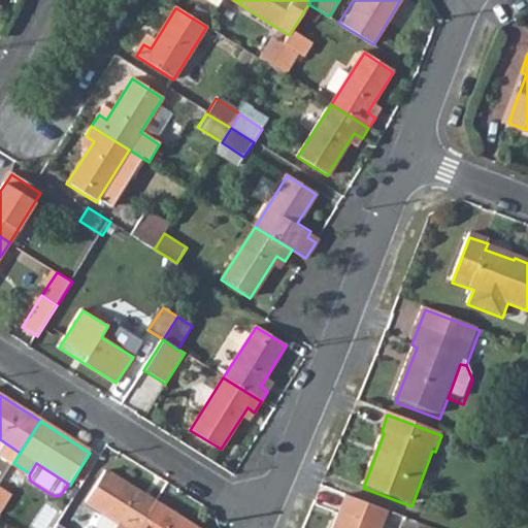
[(113,527),(137,527),(155,502),(104,471),(85,502),(102,513),(118,523),(113,527)]
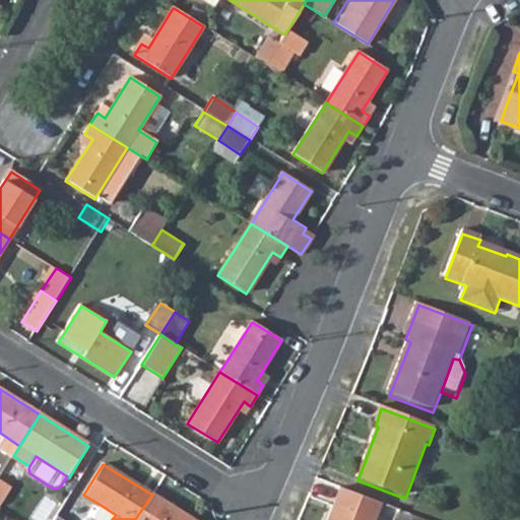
[(0,479),(0,505),(10,485),(0,479)]
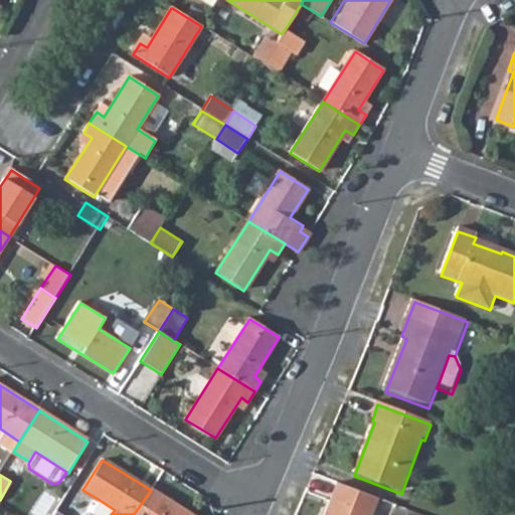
[(337,486),(326,514),(371,514),(377,501),(337,486)]
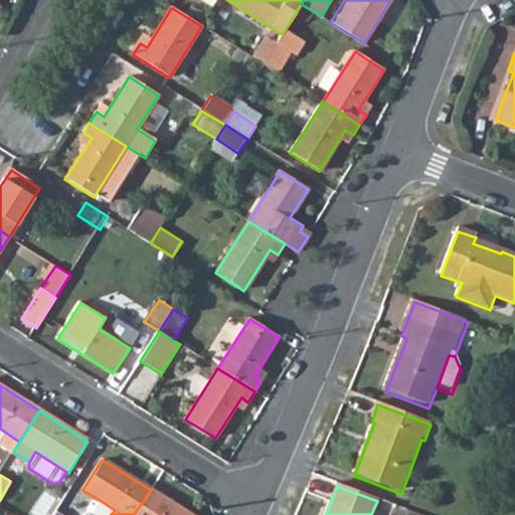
[(189,514),(151,490),(134,514),(189,514)]
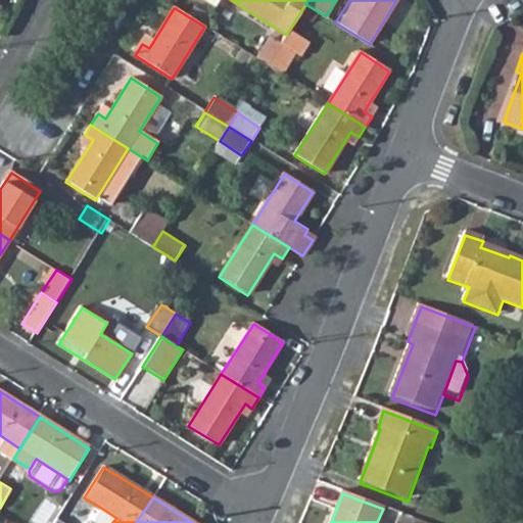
[(112,522),(116,518),(101,508),(92,522),(93,522),(112,522)]
